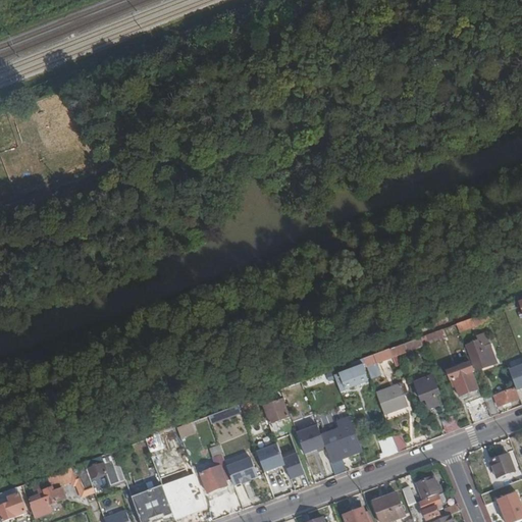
[(512,317),(510,311),(501,314),(504,321),(512,317)]
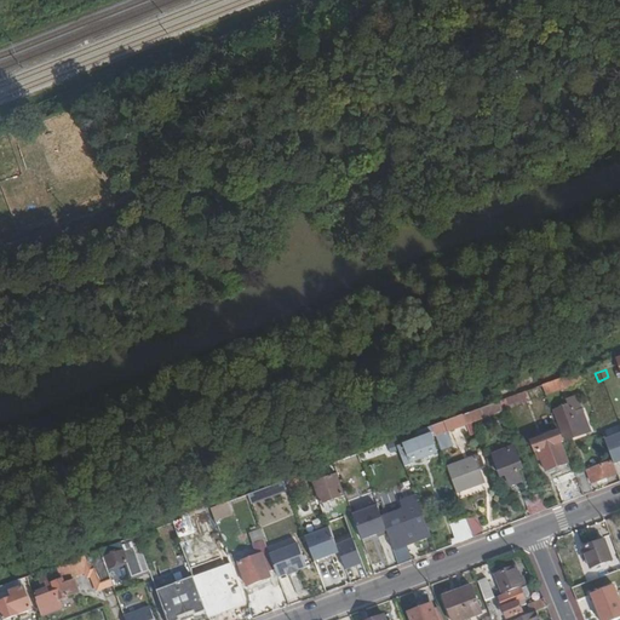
[(581,380),(579,372),(541,385),(545,395),(581,380)]
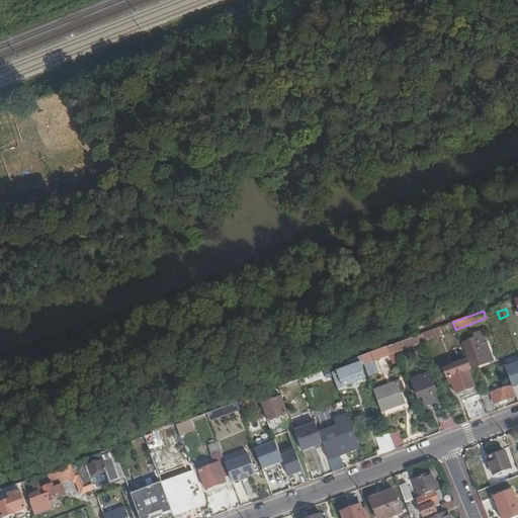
[(466,341),(472,358),(480,356),(481,359),(489,356),(488,353),(494,351),(486,329),(477,332),(479,336),(466,341)]
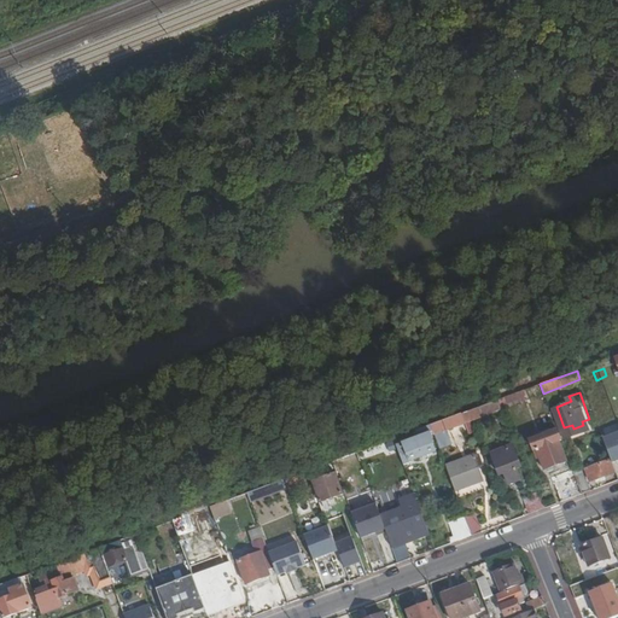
[(506,406),(503,397),(465,412),(468,421),(500,409),(499,408),(506,406)]
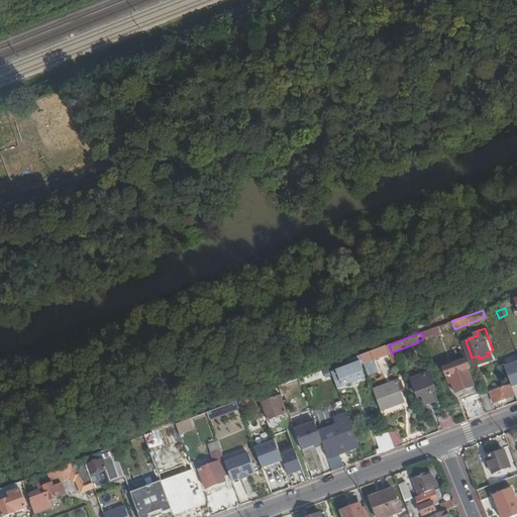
[(392,352),(389,344),(358,355),(360,360),(366,375),(376,371),(372,359),(392,352)]
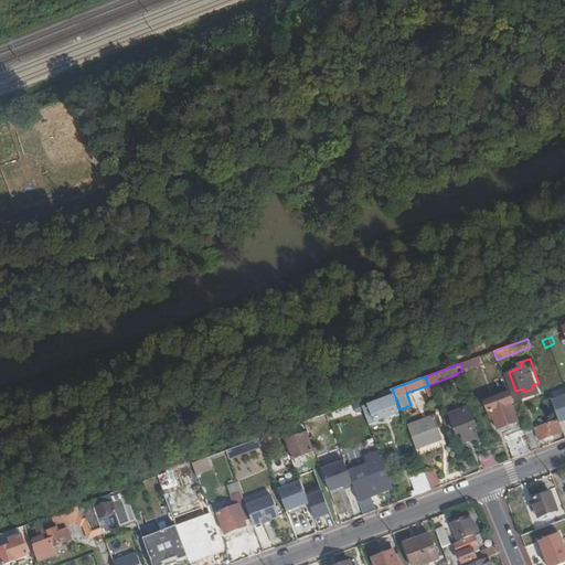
[(394,394),(392,388),(382,393),(384,397),(365,404),(372,422),(396,413),(390,395),(394,394)]
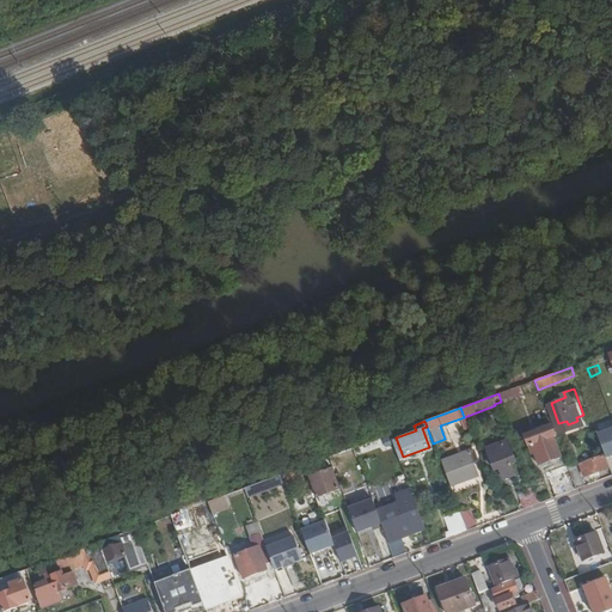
[(555,436),(551,426),(524,436),(527,446),(530,445),(538,466),(561,458),(552,436),(555,436)]
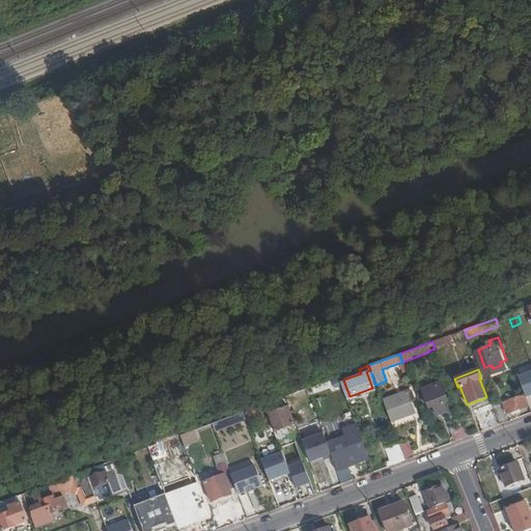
[(350,396),(343,380),(338,382),(344,398),(350,396)]
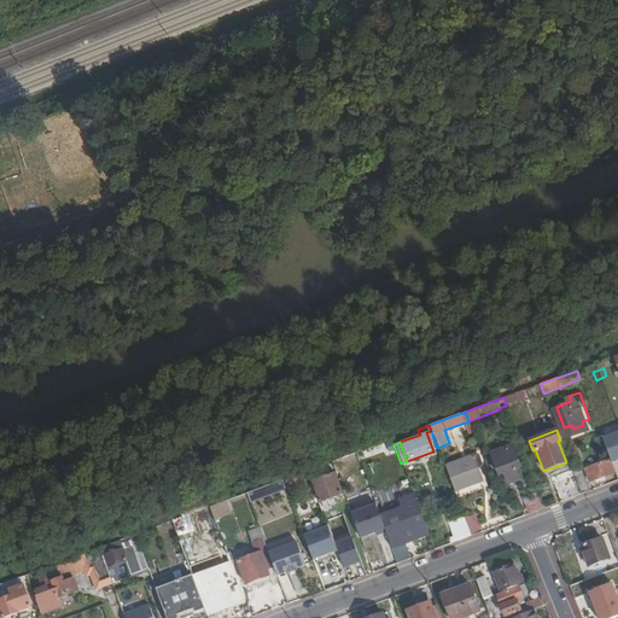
[(500,461),(494,464),(499,476),(503,473),(507,483),(518,479),(514,470),(519,467),(512,445),(496,452),(500,461)]
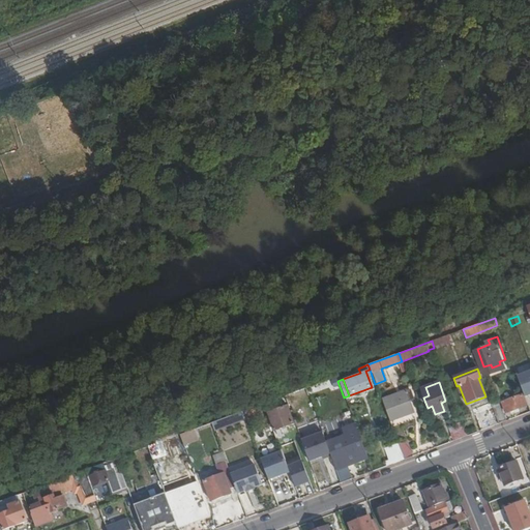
[(307,395),(304,388),(292,392),(295,400),(307,395)]
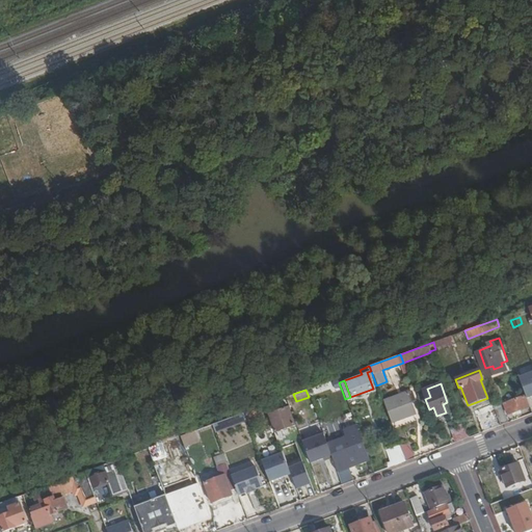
[(406,392),(382,401),(390,422),(414,414),(406,392)]
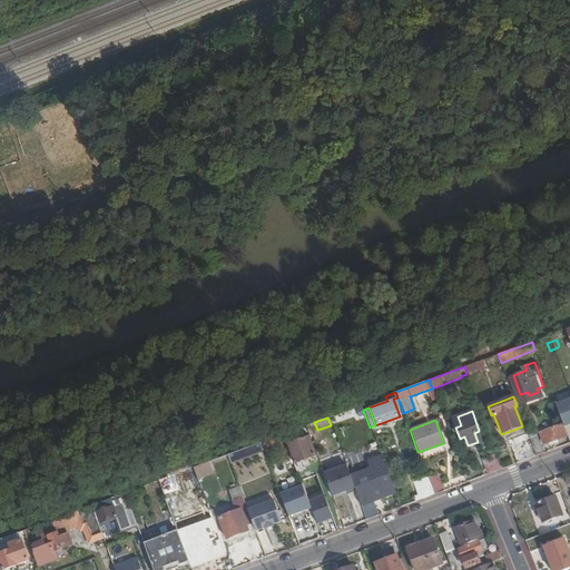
[(564,436),(561,425),(539,434),(543,444),(564,436)]
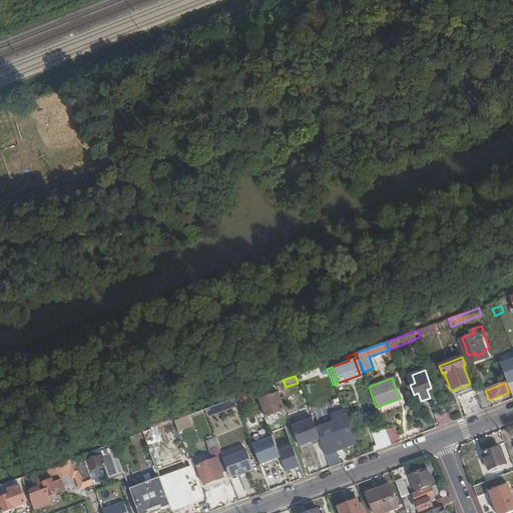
[(278,393),(281,401),(284,400),(279,388),(271,391),(273,395),(278,393)]
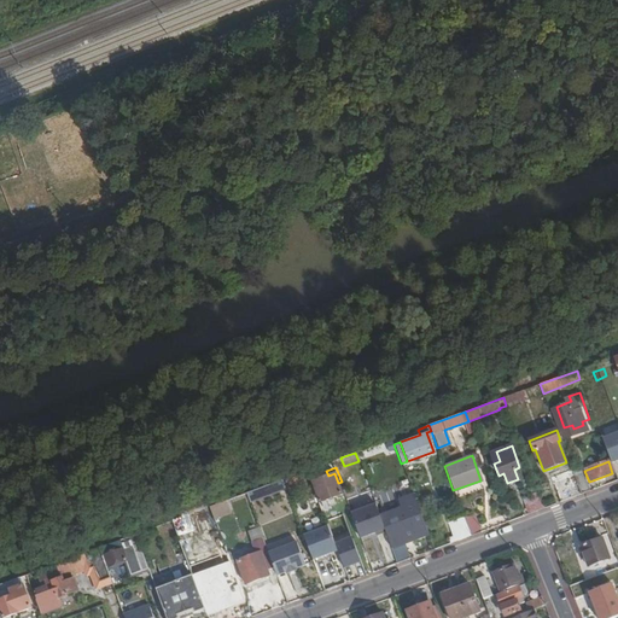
[(581,494),(590,490),(582,470),(572,473),(573,476),(581,494)]
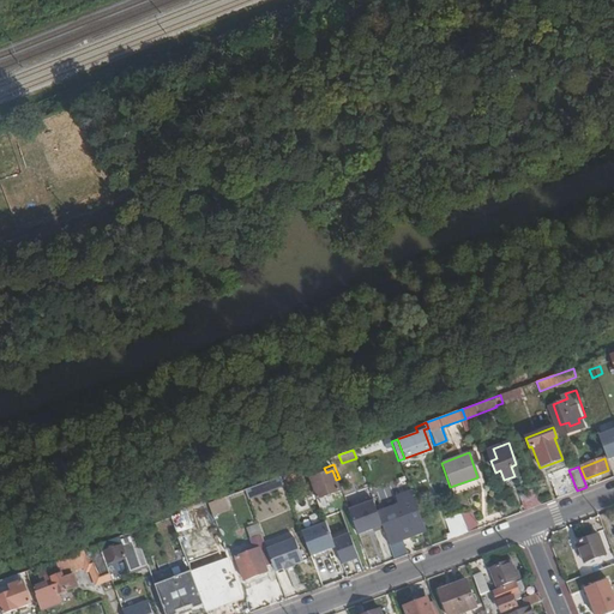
[(339,491),(336,480),(332,470),(326,473),(309,479),(317,499),(339,491)]
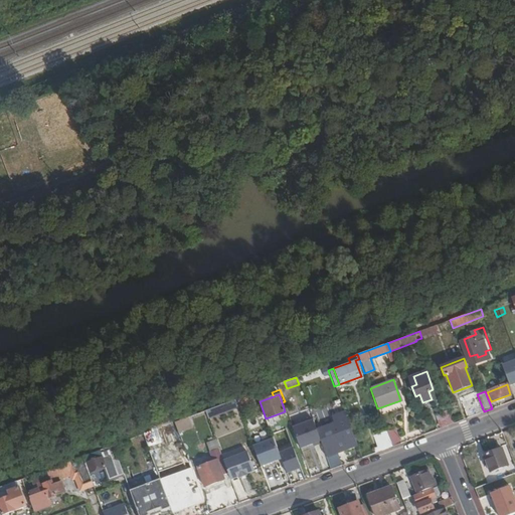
[(245,401),(244,396),(234,399),(236,404),(245,401)]
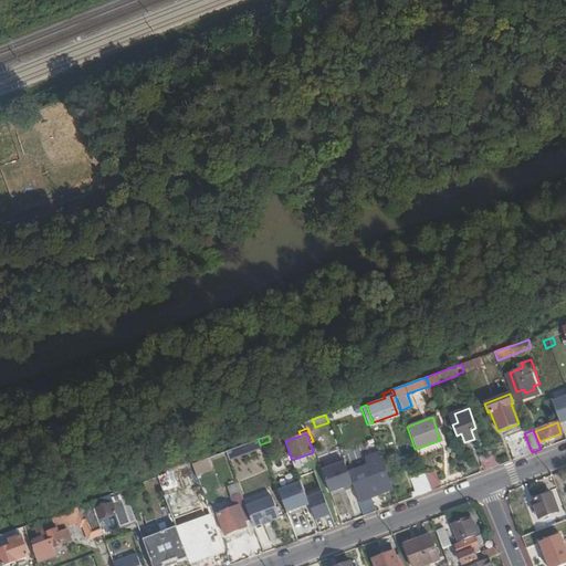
[(511,460),(532,452),(525,436),(504,442),(511,460)]
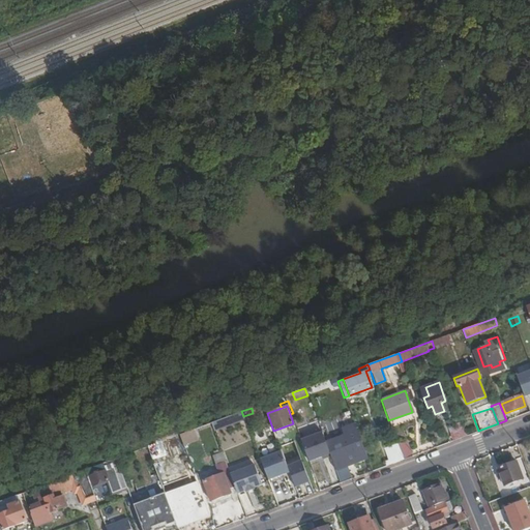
[(467,436),(462,421),(454,423),(460,438),(467,436)]
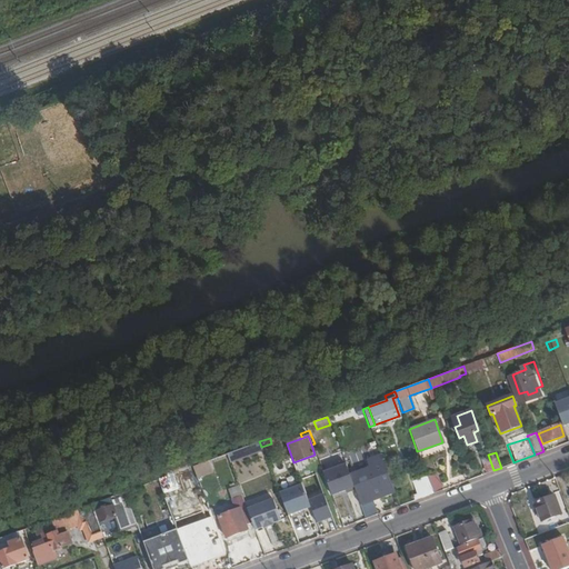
[(197,466),(200,478),(216,472),(212,461),(197,466)]
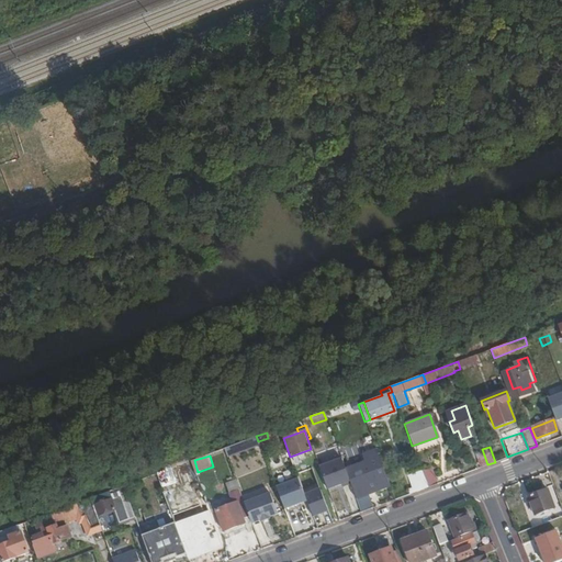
[(180,480),(189,475),(186,464),(176,469),(180,480)]
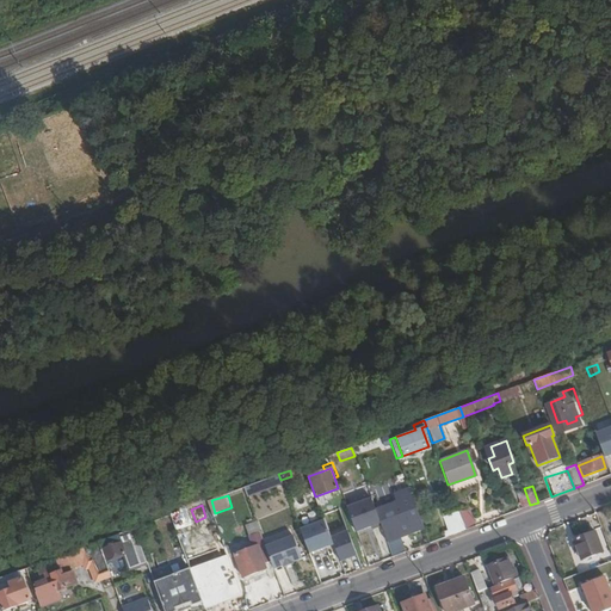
[(457,511),(463,525),(473,522),(468,507),(457,511)]
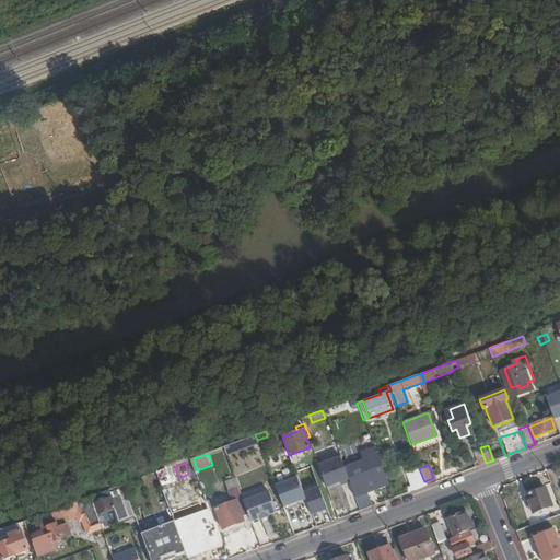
[(290,508),(308,502),(313,515),(333,509),(325,485),(310,490),(305,476),(282,482),(290,508)]
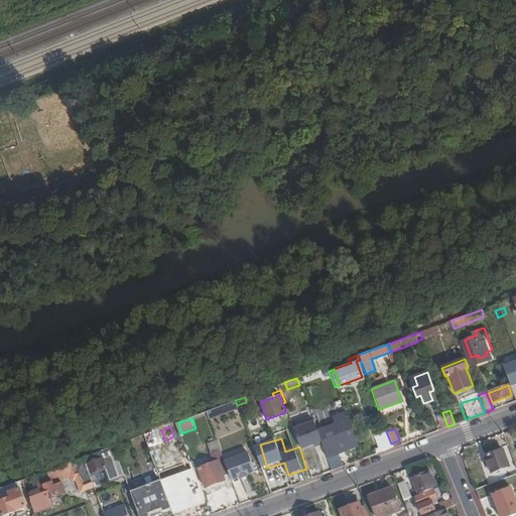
[(210,443),(215,458),(224,454),(218,439),(210,443)]
